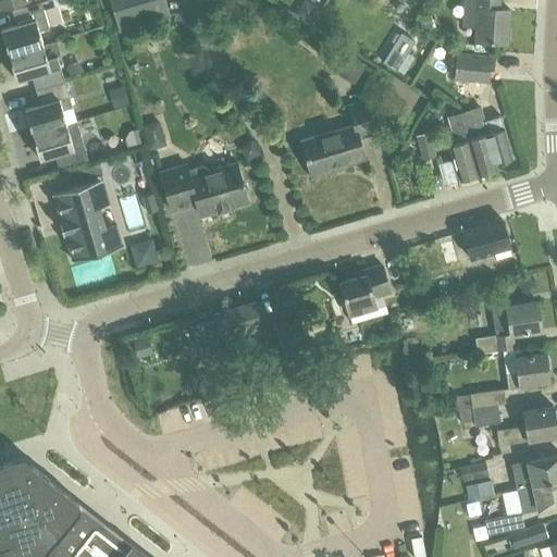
[(0,0),(0,9),(0,10),(34,0),(0,0)]
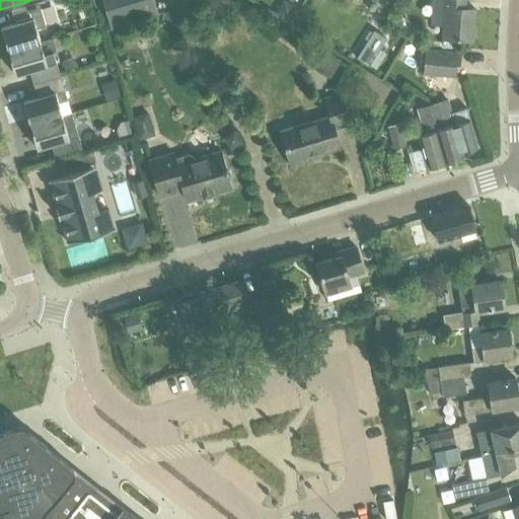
[(102,0),(112,27),(158,13),(154,0),(102,0)]
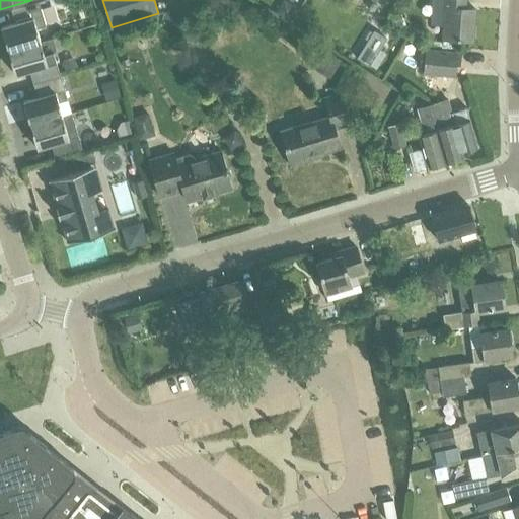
[(433,0),(432,25),(443,25),(443,39),(442,46),(463,48),(464,41),(474,41),(475,25),(474,25),(475,9),(465,8),(465,0),(433,0)]
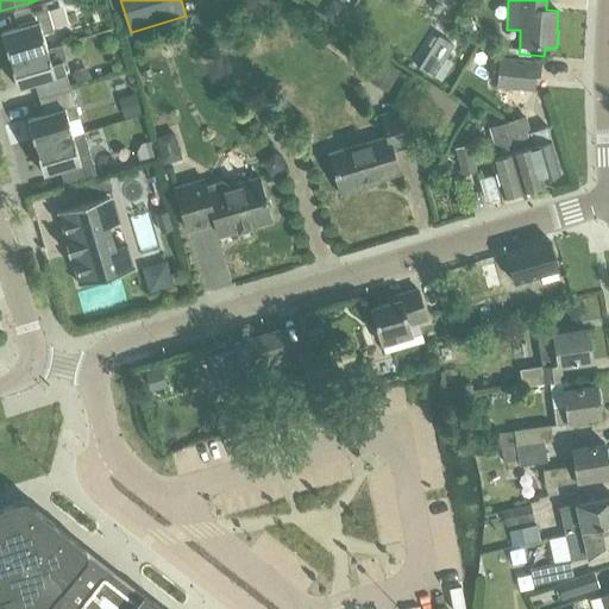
[(333,1),(325,16),(338,24),(346,10),(333,1)]
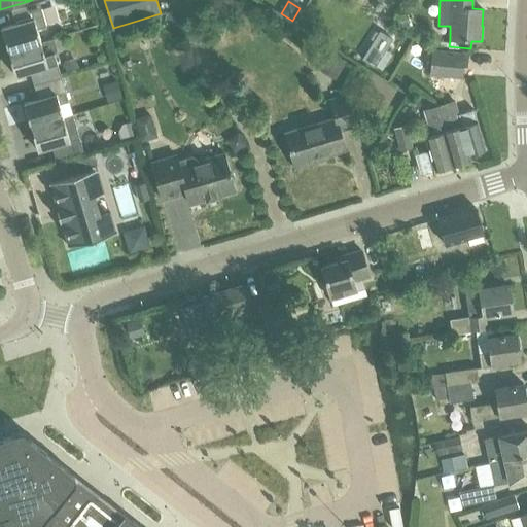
[(9,51),(40,42),(37,30),(46,27),(39,2),(11,10),(15,24),(1,28),(7,45),(8,45),(9,51)]
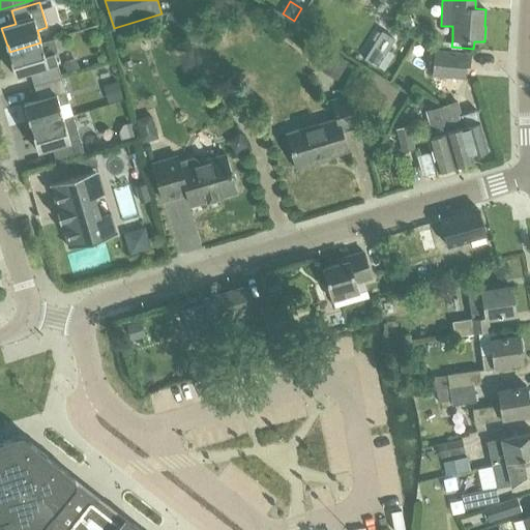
[(409,16),(400,19),(405,33),(414,29),(409,16)]
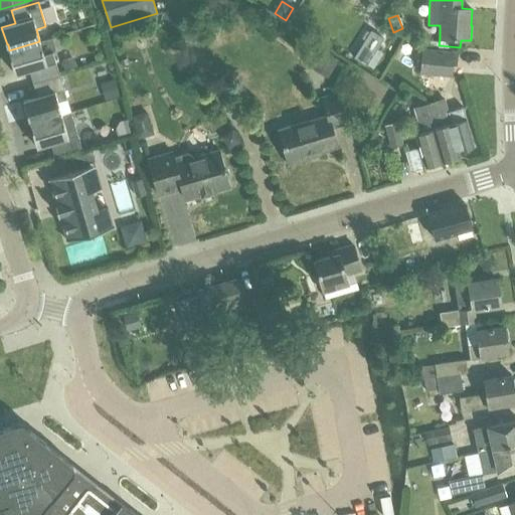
[(371,31),(354,59),(366,66),(384,38),(371,31)]
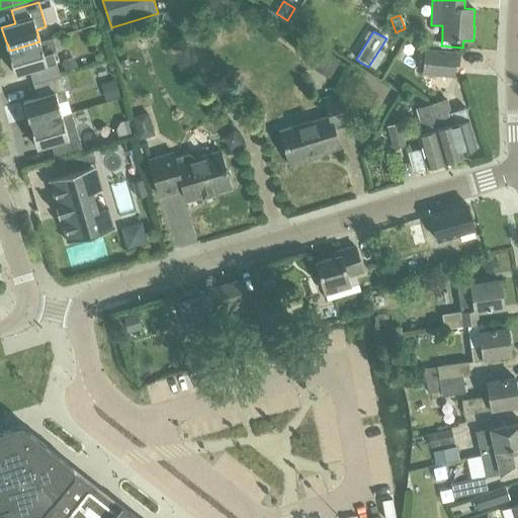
[(53,37),(39,41),(9,51),(11,57),(10,57),(15,74),(29,70),(33,84),(61,76),(53,52),(55,49),(52,39),(54,39),(53,37)]
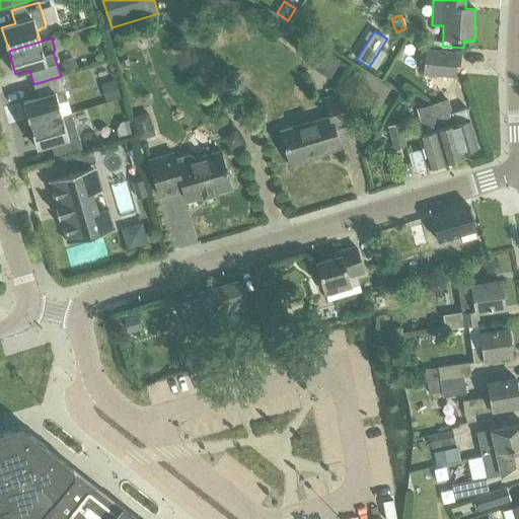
[(455,76),(457,52),(426,49),(424,73),(455,76)]
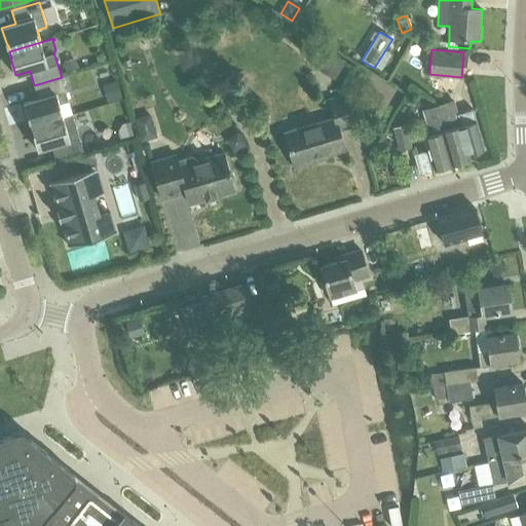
[(331,52),(320,71),(335,80),(346,62),(331,52)]
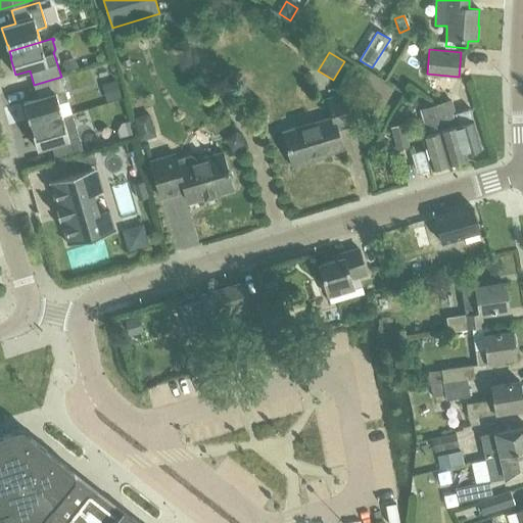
[(65,70),(77,67),(74,57),(62,60),(65,70)]
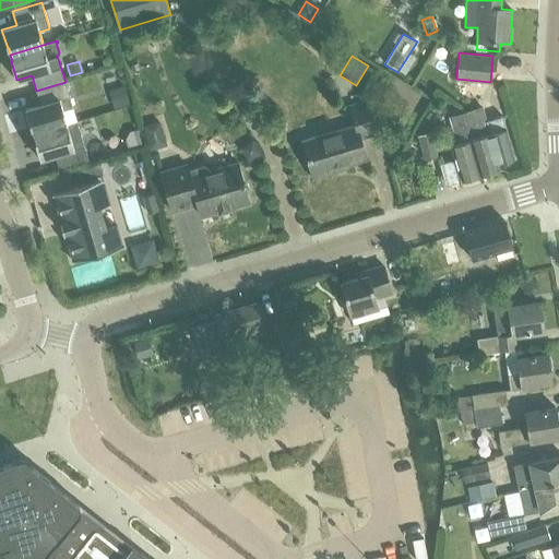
[(66,82),(36,91),(40,105),(25,109),(31,128),(32,128),(34,134),(76,121),(66,82)]
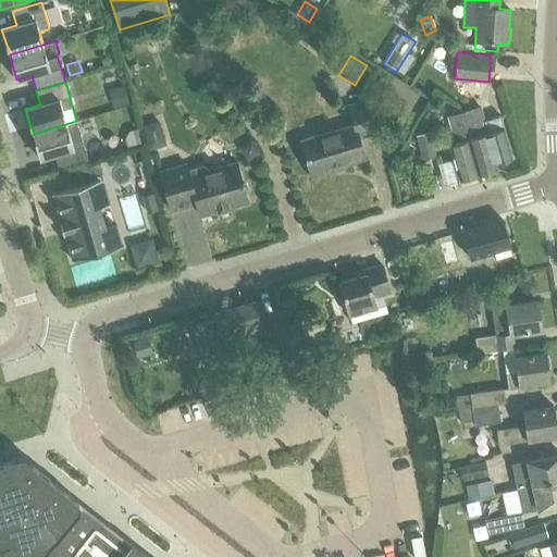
[(130,101),(125,86),(112,89),(116,104),(130,101)]
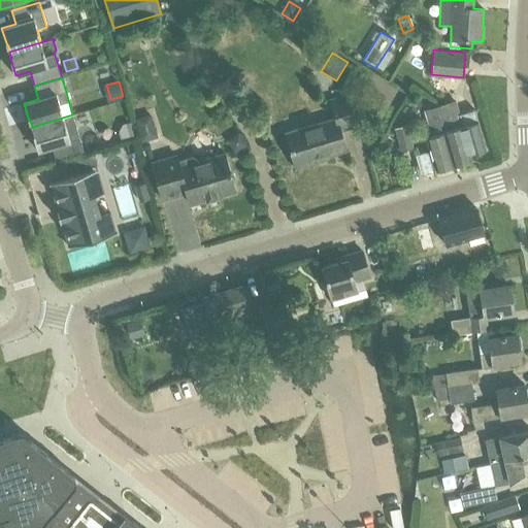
[(335,119),(285,133),(296,168),(316,163),(315,160),(347,151),(340,131),(357,126),(348,95),(330,100),(335,119)]
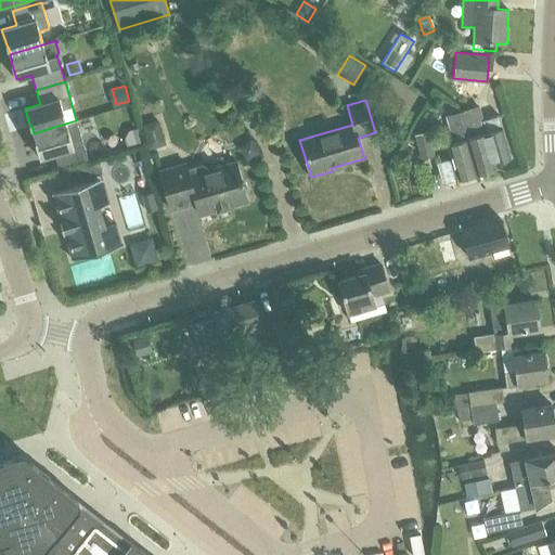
[(479,106),(459,113),(477,173),(497,168),(494,162),(512,156),(506,140),(500,115),(482,120),(479,106)]
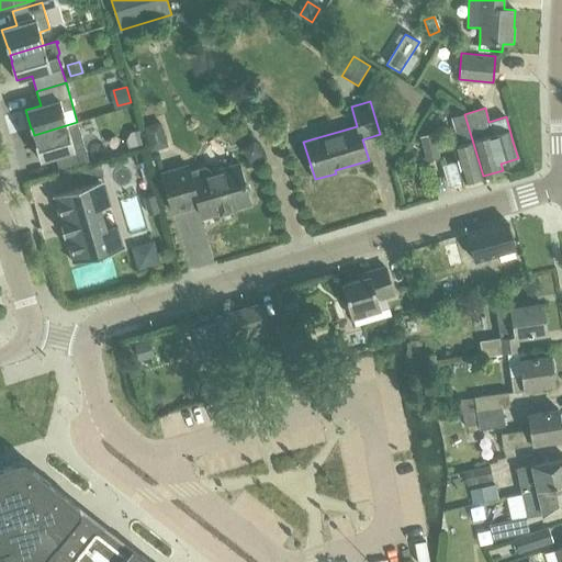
[(483,176),(464,114),(453,117),(457,132),(450,134),(453,147),(463,181),(483,176)]
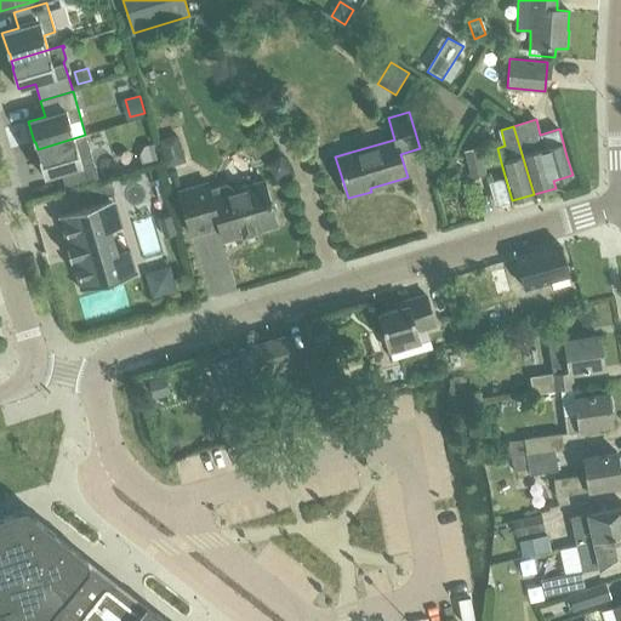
[(85,135),(38,149),(40,157),(39,157),(45,177),(62,172),(66,189),(98,180),(85,135)]
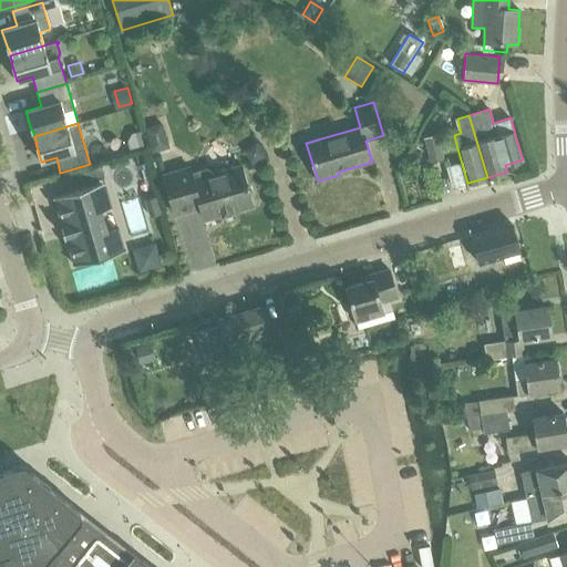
[(162,124),(146,129),(153,152),(168,147),(162,124)]
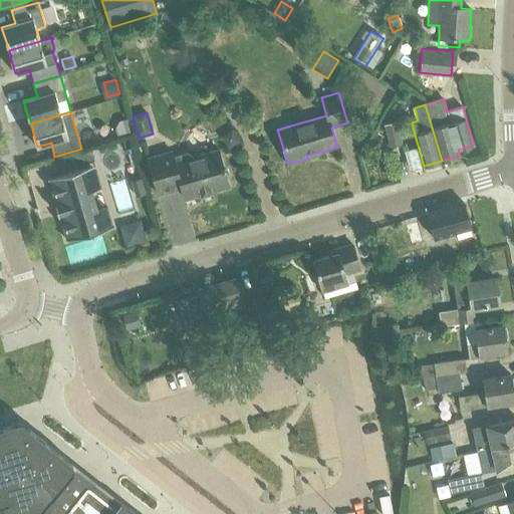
[(120,122),(116,132),(118,139),(132,135),(127,120),(120,122)]
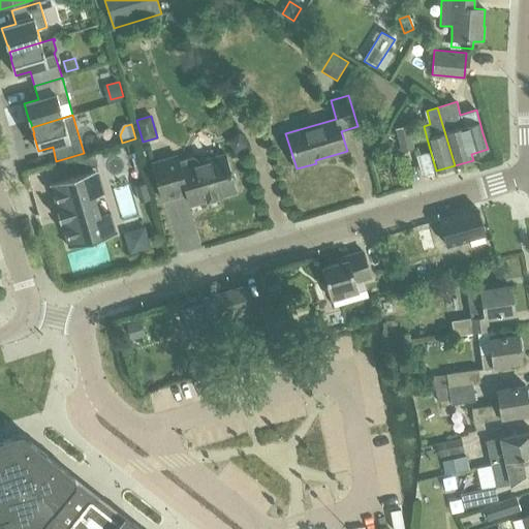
[(393,130),(400,154),(413,150),(406,126),(393,130)]
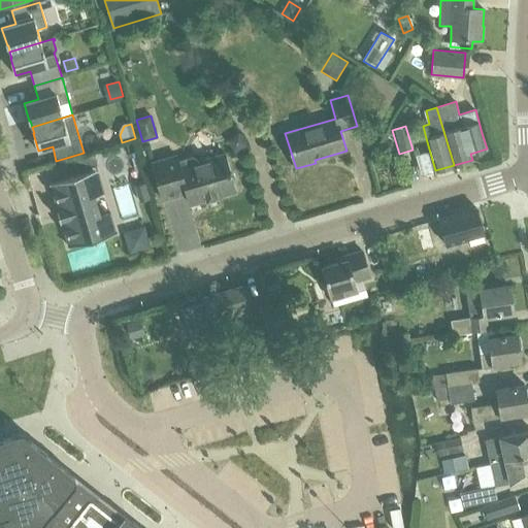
[(246,144),(238,132),(226,141),(234,153),(246,144)]
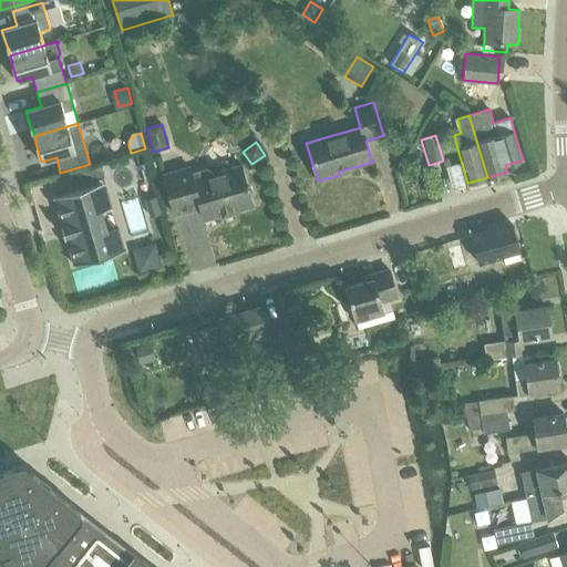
[(222,214),(223,215),(234,212),(233,210),(253,205),(250,196),(253,192),(251,188),(247,186),(241,165),(240,166),(240,168),(215,175),(215,173),(206,168),(192,173),(191,167),(163,175),(175,215),(200,207),(204,219),(222,214)]
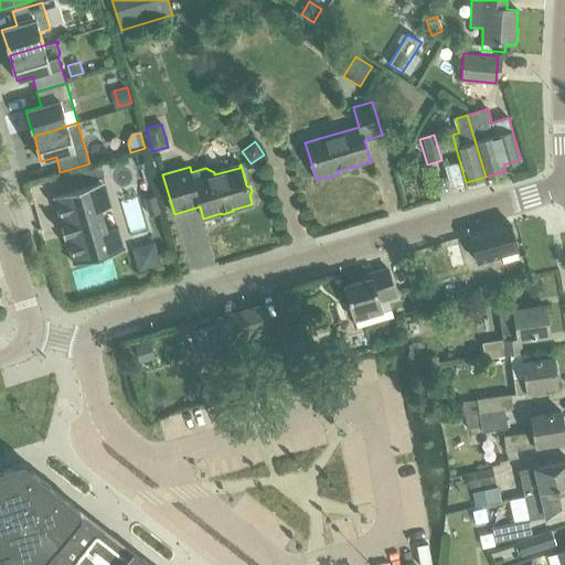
[(99,183),(54,196),(62,225),(61,225),(65,236),(66,236),(74,264),(125,249),(118,227),(107,231),(102,209),(107,208),(99,183)]
